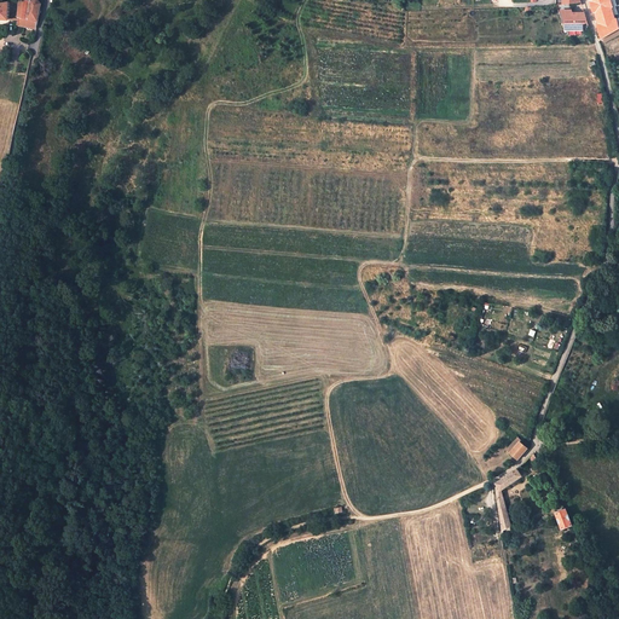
[(38,27),(42,1),(40,0),(21,0),(19,0),(17,17),(17,24),(38,27)]
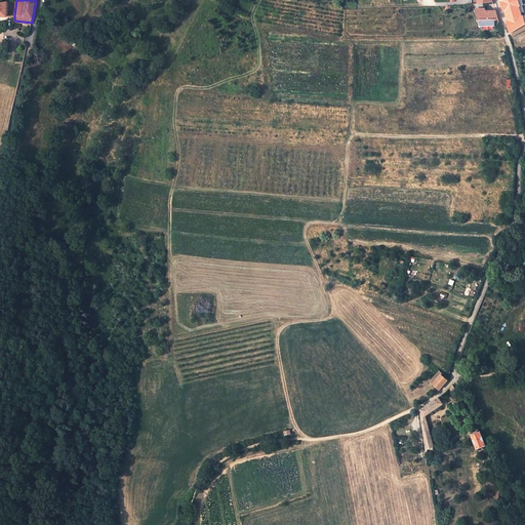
[(499,0),(510,33),(524,24),(524,15),(522,16),(521,12),(524,11),(522,5),(523,5),(521,0),(499,0)]
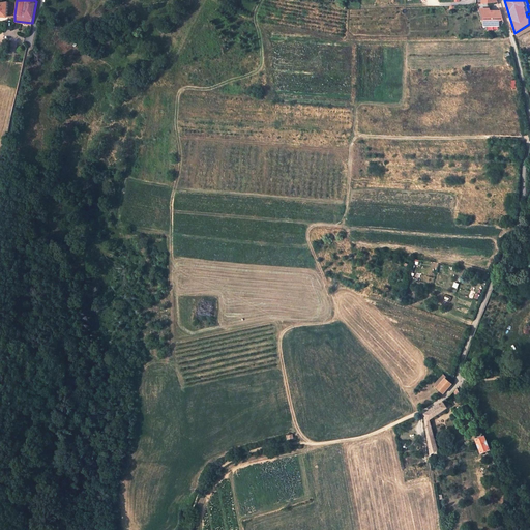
[(490,8),(481,9),(483,27),(499,27),(500,21),(503,20),(500,11),(491,12),(490,8)]
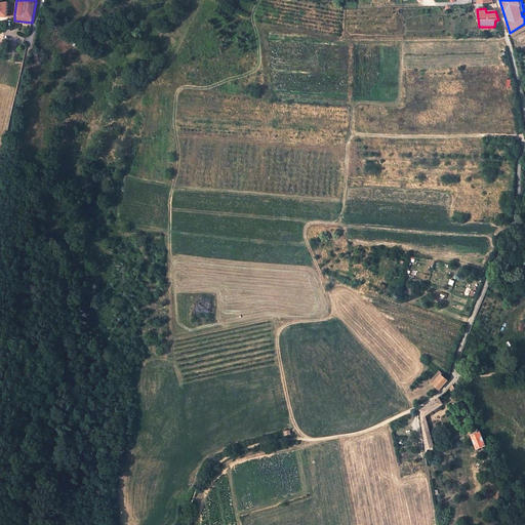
[(439,391),(448,380),(442,374),(443,374),(439,371),(430,381),(439,391)]
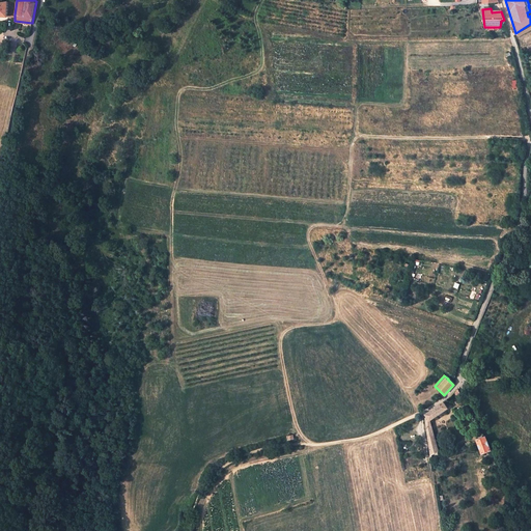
[(463,407),(467,404),(458,389),(455,391),(463,407)]
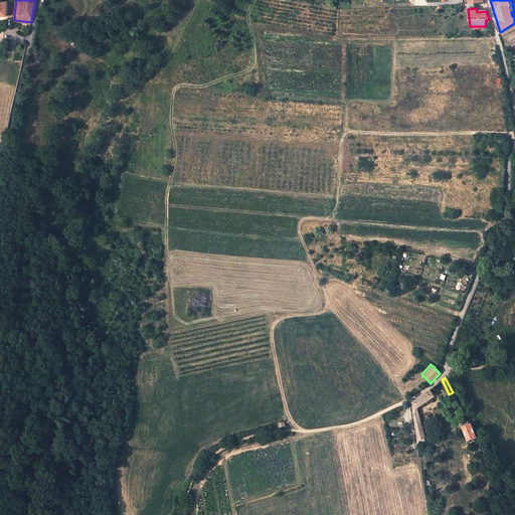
[(412,405),(417,439),(417,441),(425,439),(416,408),(435,396),(431,390),(419,398),(413,401),(414,405),(412,405)]
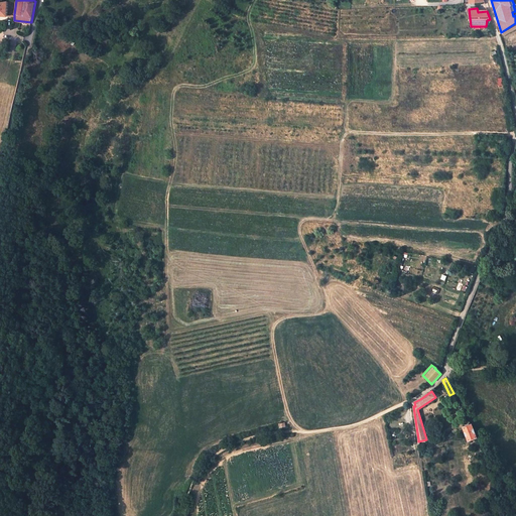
[(469,441),(477,438),(472,425),(472,426),(465,428),(469,441)]
